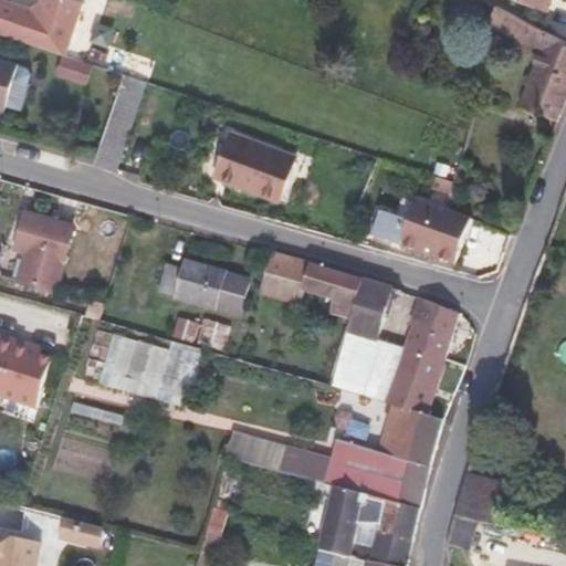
[(0,0),(0,33),(59,53),(75,0),(40,0),(40,3),(29,8),(3,0),(0,0)]
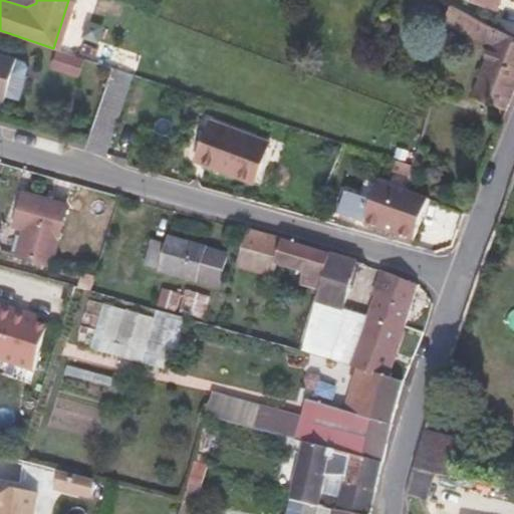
[(495,0),(493,7),(498,9),(501,0),(495,0)]
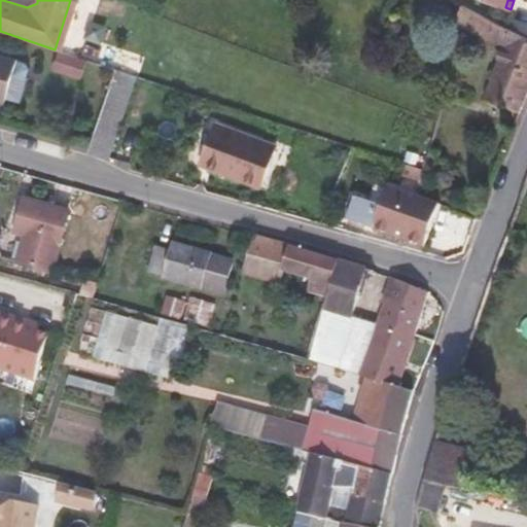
[(520,111),(526,94),(526,37),(485,18),(463,6),(457,21),(505,45),(487,97),(520,111)]
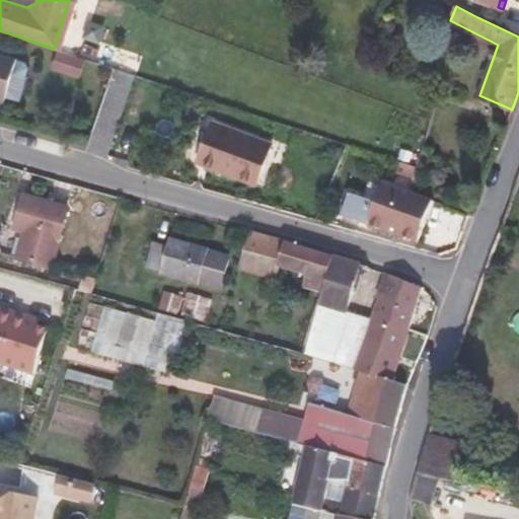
[(87,60),(61,51),(55,68),(82,77),(87,60)]
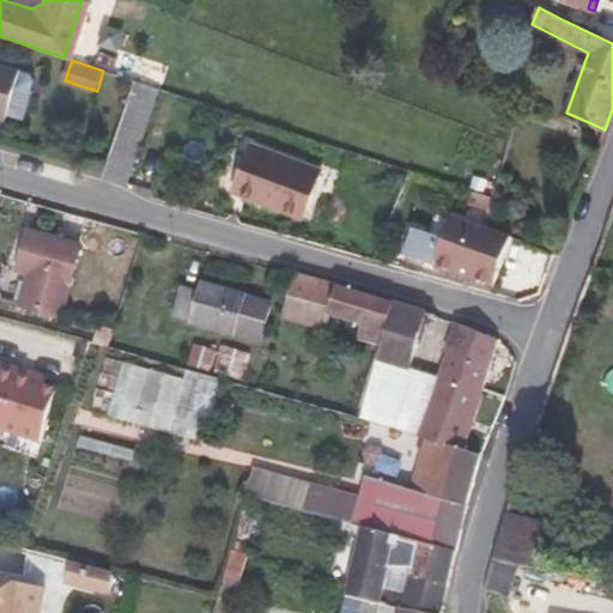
[(0,109),(11,114),(11,113),(26,116),(35,89),(32,87),(36,78),(32,72),(24,70),(25,68),(0,61),(0,109)]
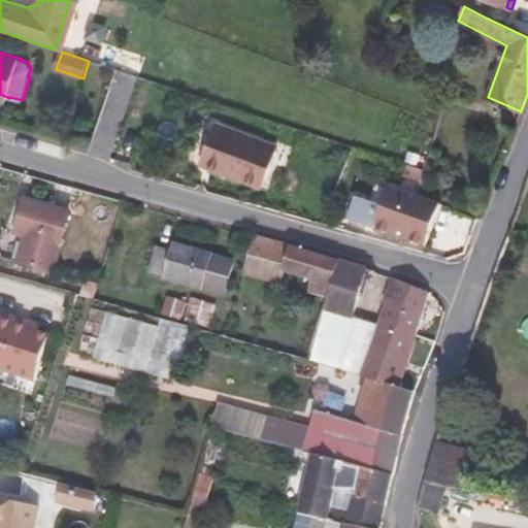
[(118,69),(87,156),(109,163),(139,76),(118,69)]
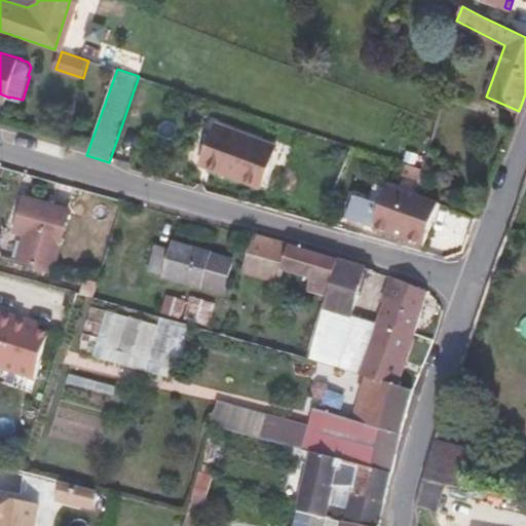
[(201,161),(262,184),(276,146),(216,123),(201,161)]
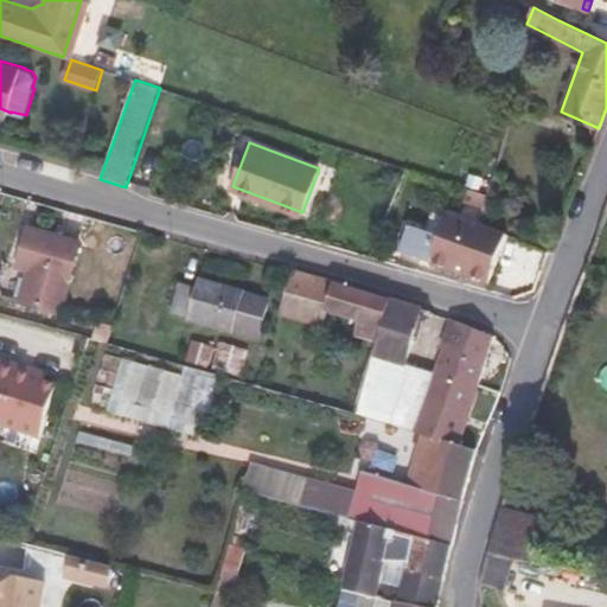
[(402,254),(489,285),(505,236),(494,231),(479,224),(468,219),(465,230),(445,223),(440,237),(398,223),(395,232),(408,237),(402,254)]
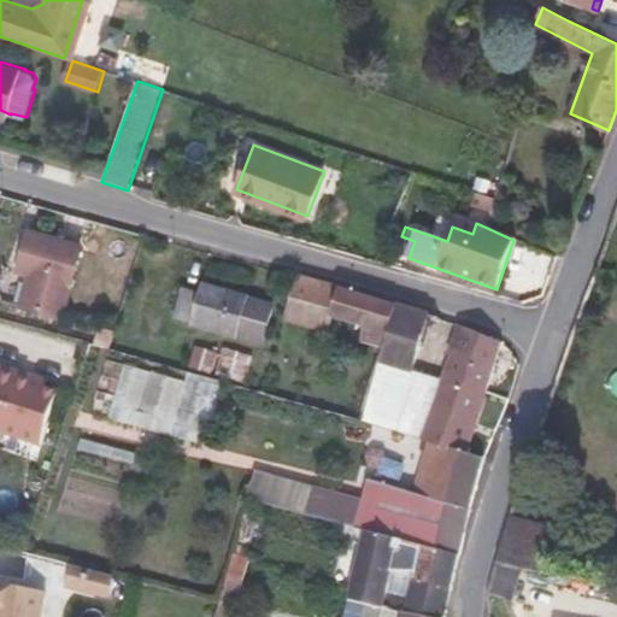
[(62,318),(82,247),(30,234),(19,272),(30,276),(21,307),(62,318)]
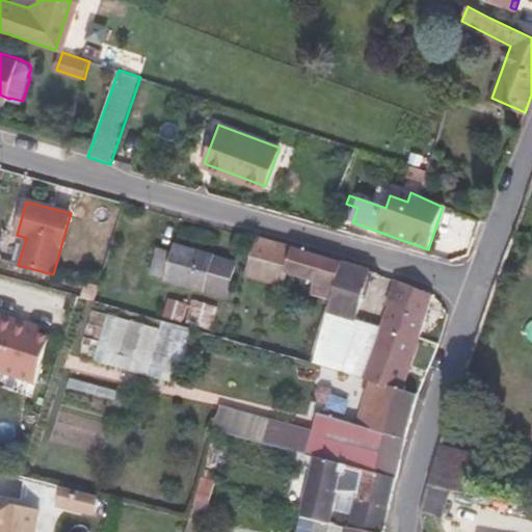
[(296,250),(257,240),(245,277),(283,286),(286,273),(315,283),(312,294),(329,299),(341,262),(296,250)]
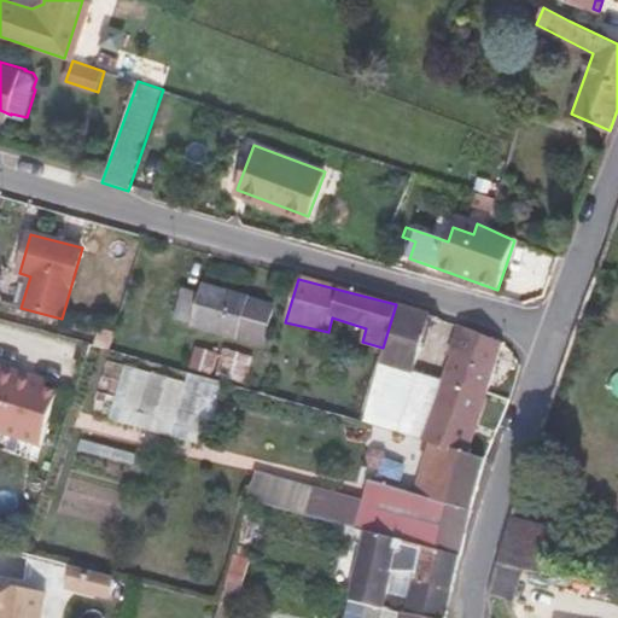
[(261,345),(274,305),(204,285),(202,293),(182,289),(175,318),(193,322),(193,325),(261,345)]
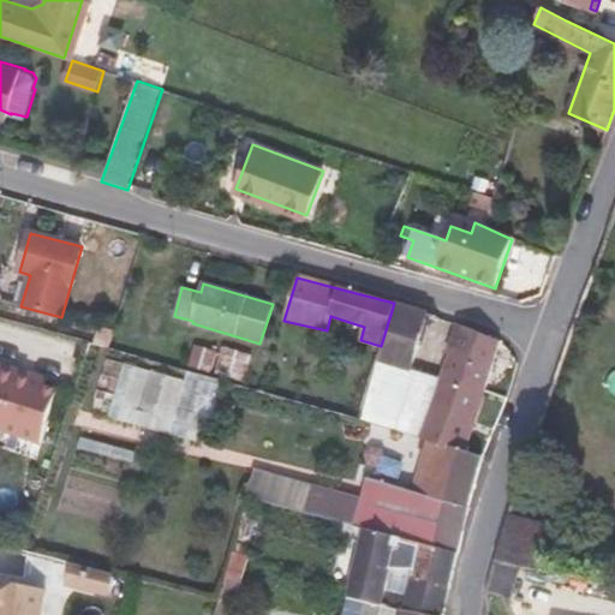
[(381,346),(380,352),(413,363),(428,312),(394,303),(381,346)]
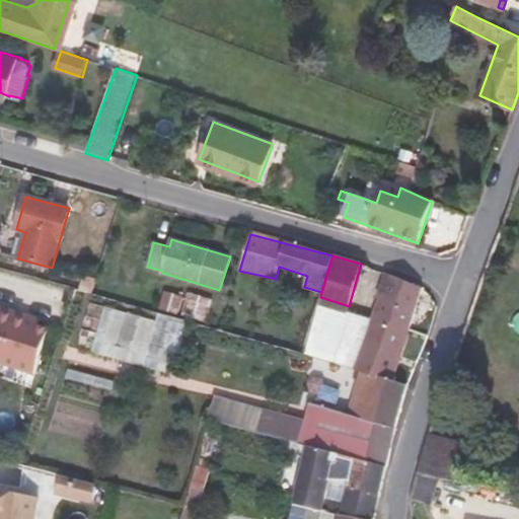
[(387,274),(374,314),(409,329),(422,289),(422,288),(387,274)]
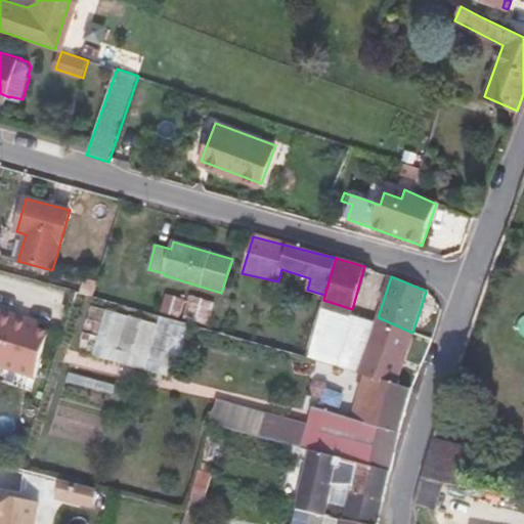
[(92,296),(96,282),(82,278),(78,292),(92,296)]
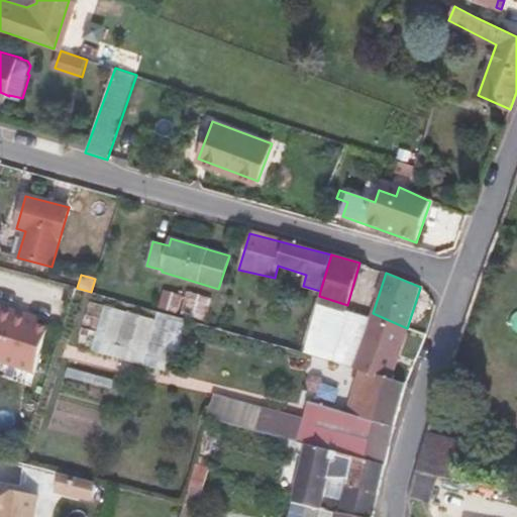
[(177,312),(182,296),(164,291),(160,306),(177,312)]
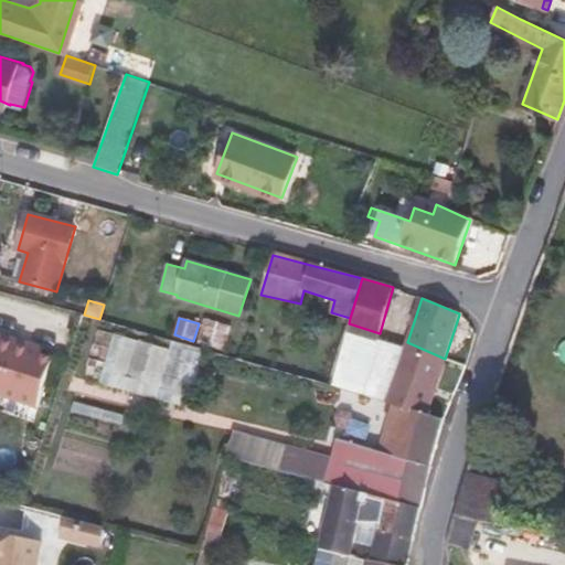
[(2,337),(0,334),(0,388),(40,402),(55,353),(33,347),(35,340),(4,330),(2,337)]
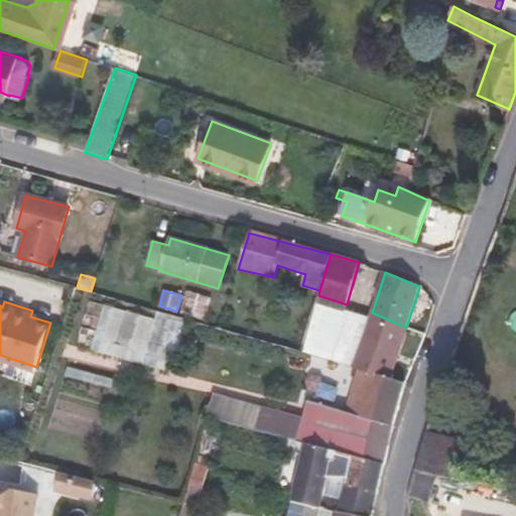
[(340,308),(316,301),(302,352),(325,358),(335,321),(364,332),(372,312),(370,311),(369,316),(340,308)]
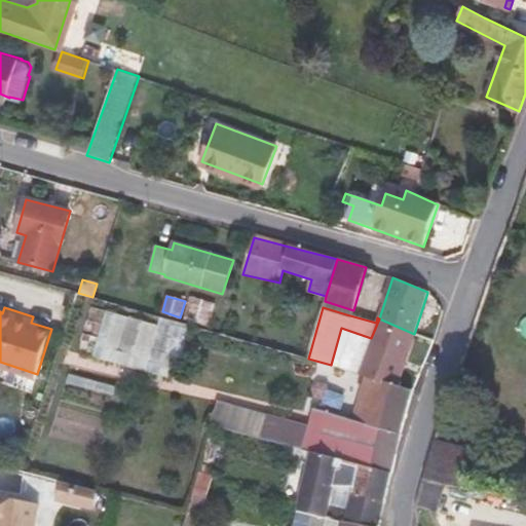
[(176,375),(190,325),(160,316),(146,367),(176,375)]
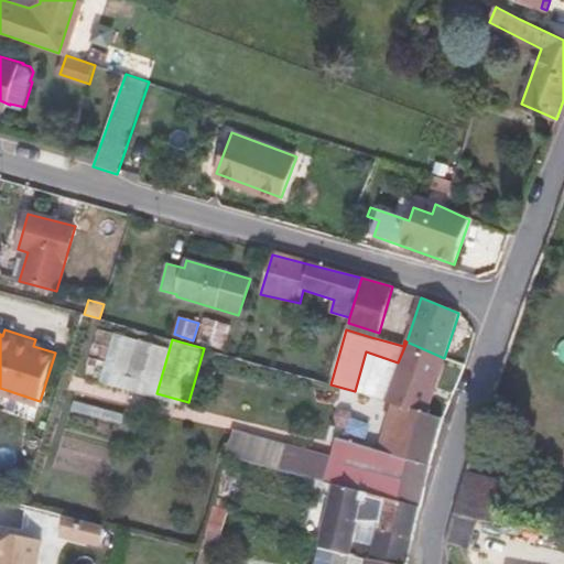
[(373,470),(313,457),(307,480),(335,487),(420,507),(435,443),(442,420),(427,414),(444,358),(407,342),(398,362),(384,401),(391,403),(373,470)]
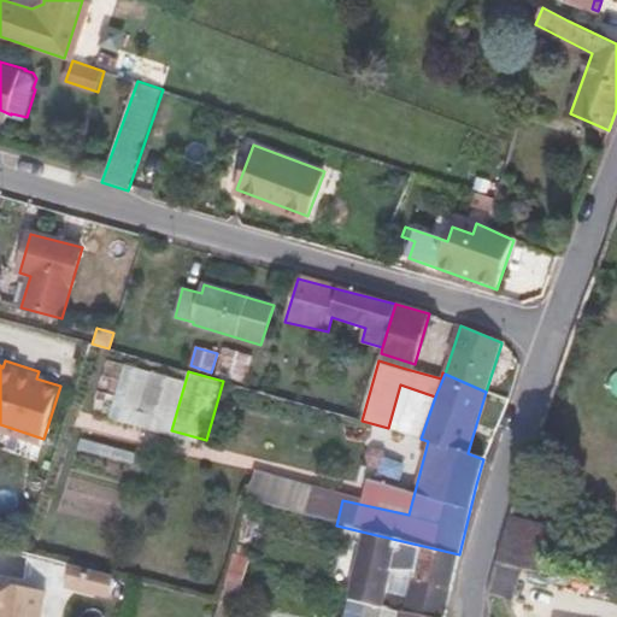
[(400,385),(388,428),(421,439),(435,397),(400,385)]
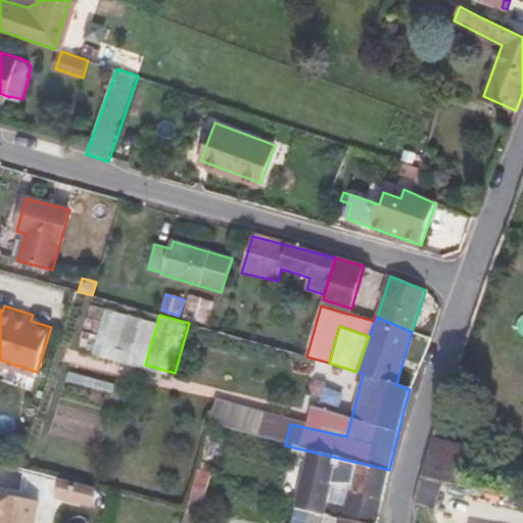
[(221,436),(209,433),(202,459),(212,462),(221,436)]
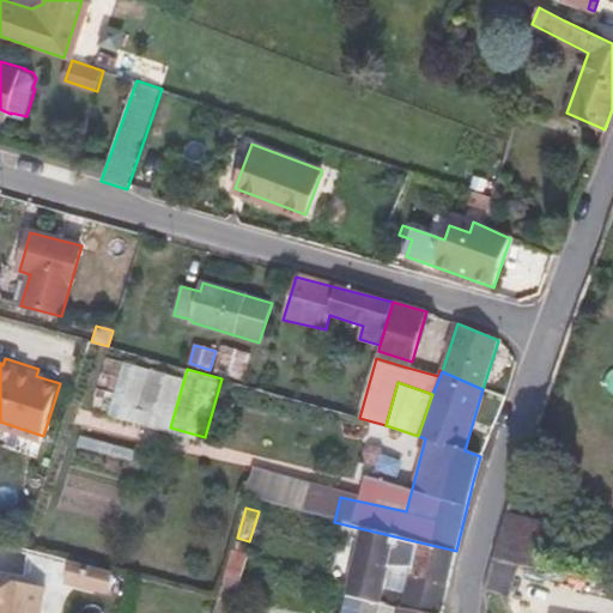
[(509,513),(493,558),(536,566),(546,522),(509,513)]
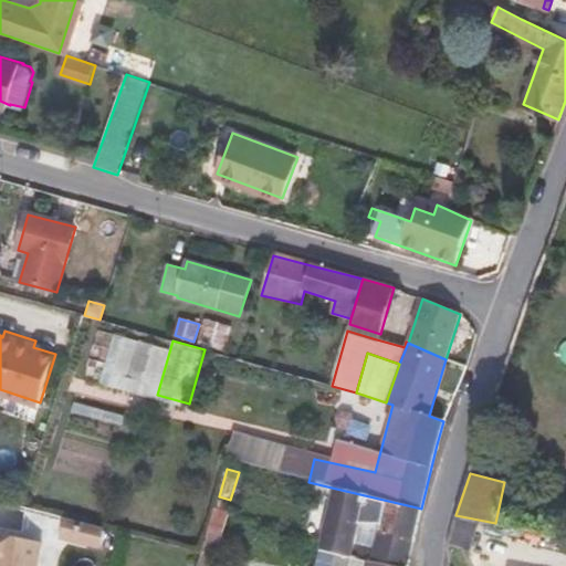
[(408,565),(421,509),(336,489),(320,549),(323,549),(390,565),(408,565)]
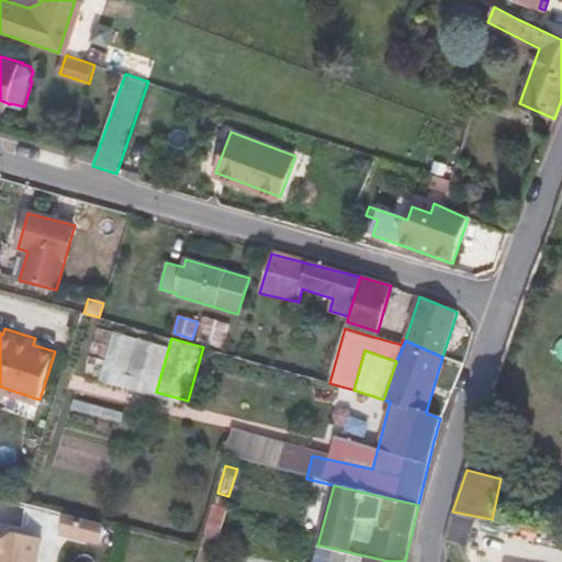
[(226,507),(214,505),(212,514),(210,520),(222,524),(226,507)]
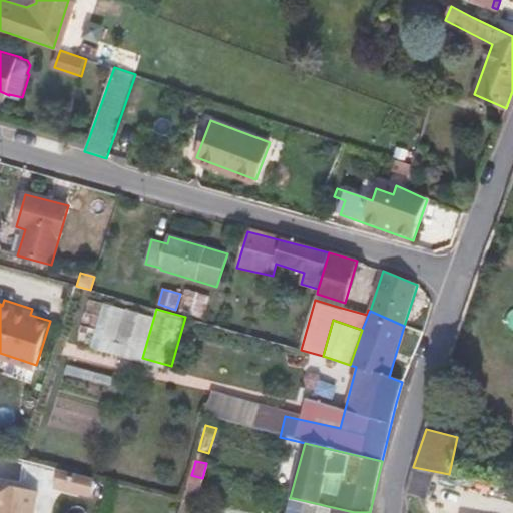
[(63,471),(59,487),(90,495),(93,479),(63,471)]
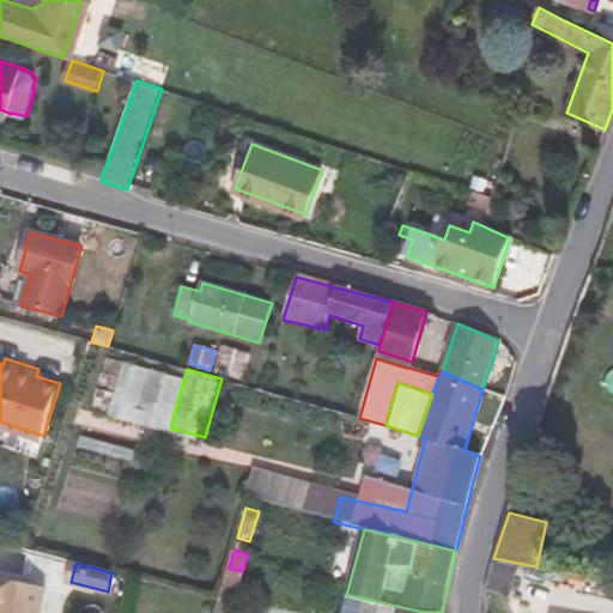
[(242,571),(229,568),(218,600),(214,612),(232,612),(244,571),(242,571)]
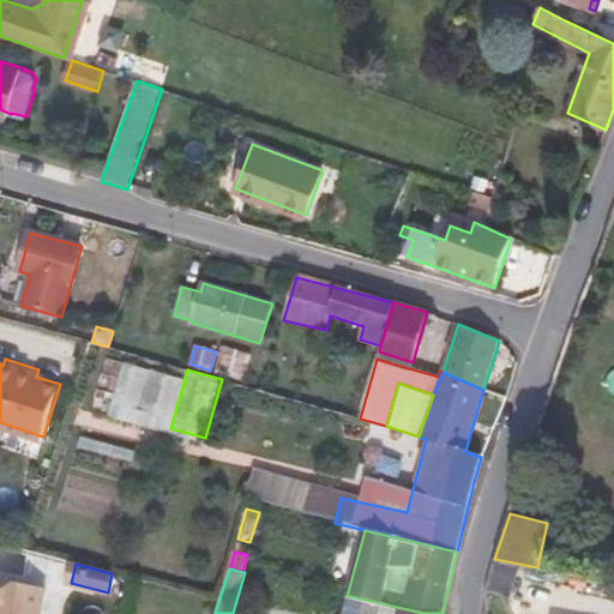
[(0,613),(42,613),(47,590),(0,581),(0,613)]
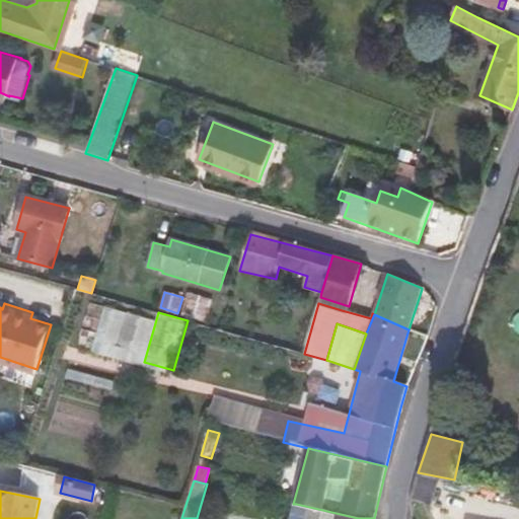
[(358,518),(296,504),(292,518),(358,518)]
